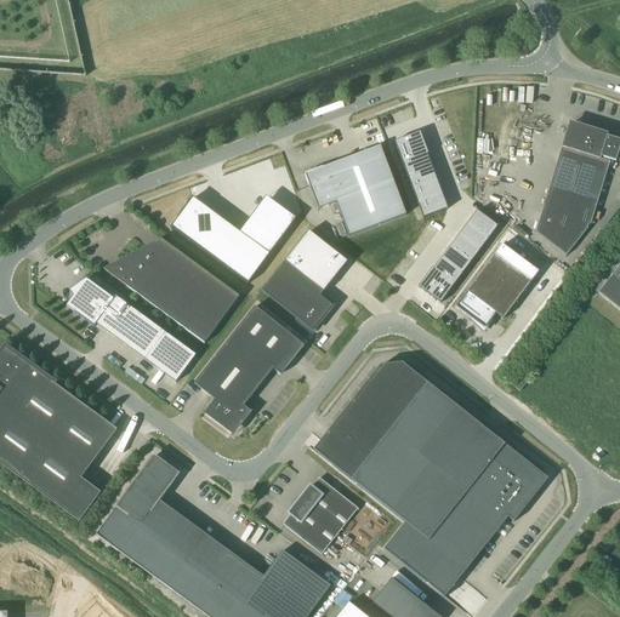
[(534,103),(535,90),(521,89),(521,102),(534,103)]
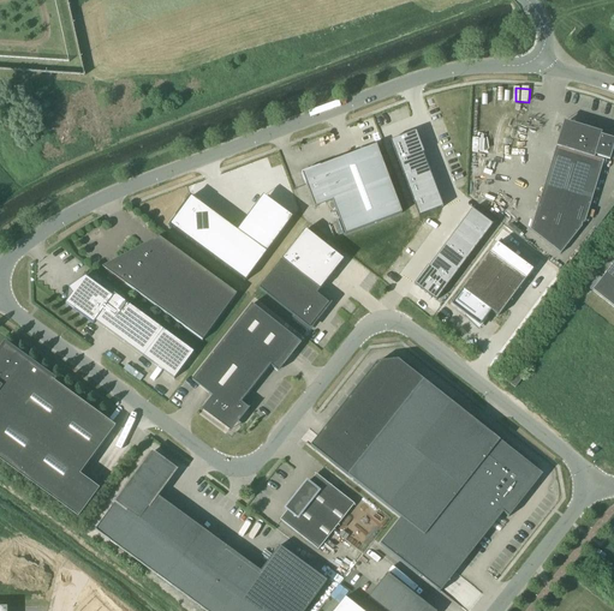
[(574,125),(564,121),(531,227),(561,251),(583,225),(584,220),(585,221),(606,156),(610,159),(613,148),(613,137),(612,136),(613,133),(576,121),(574,125)]
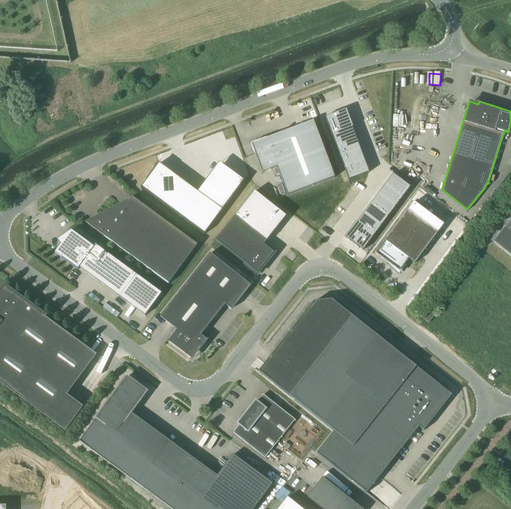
[(346,107),(325,115),(349,178),(369,170),(352,125),(353,124),(346,107)]
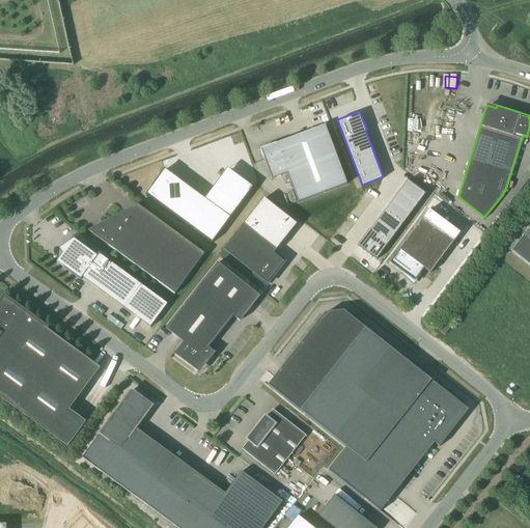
[(347,182),(326,123),(277,141),(260,147),(265,158),(265,157),(273,176),(287,171),(299,200),(347,182)]
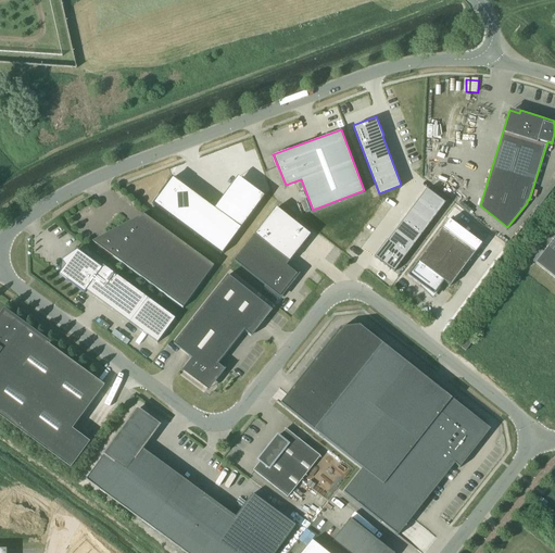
[(173,175),(153,202),(222,253),(242,226),(241,226),(215,206),(173,175)]
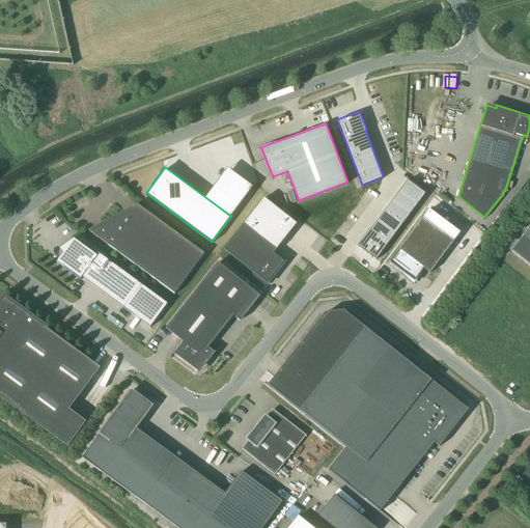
[(370,227),(359,243),(377,257),(426,192),(409,178),(371,228),(370,227)]
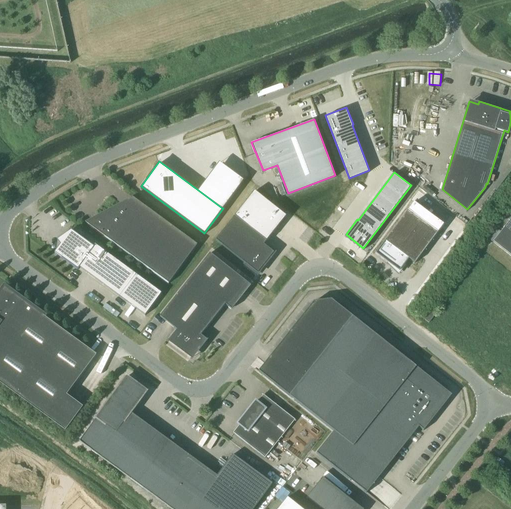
[(255,189),(216,238),(254,268),(253,268),(258,272),(272,255),(271,254),(272,253),(272,252),(272,251),(272,250),(272,249),(271,248),(269,246),(264,242),(287,214),(255,189)]
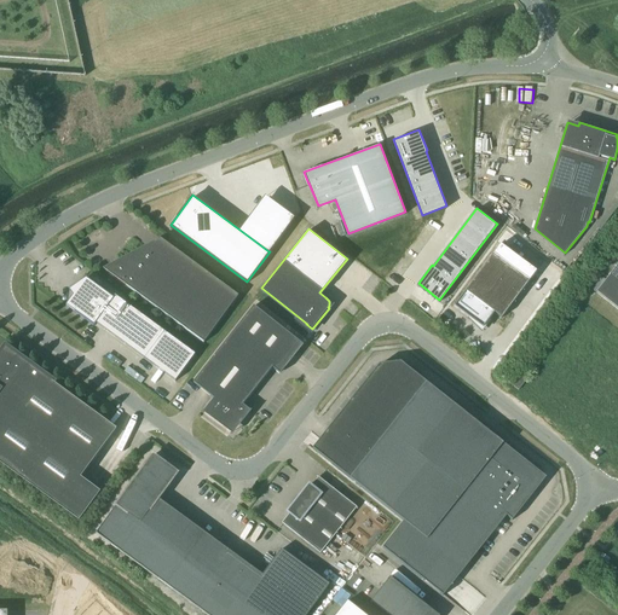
[(204,341),(240,294),(161,236),(152,248),(148,244),(114,264),(109,270),(126,282),(126,283),(204,341)]
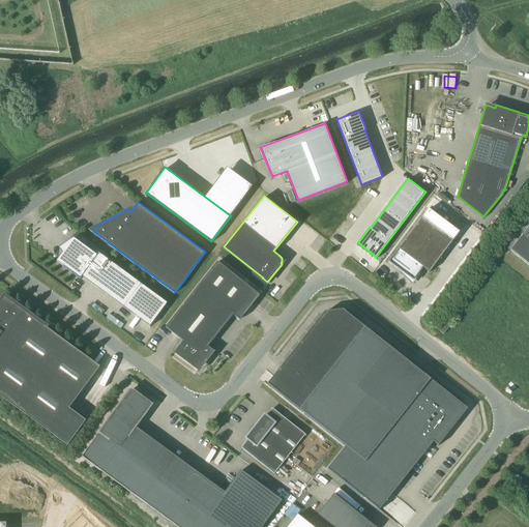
[(429,207),(389,261),(414,280),(423,266),(430,270),(460,231),(429,207)]
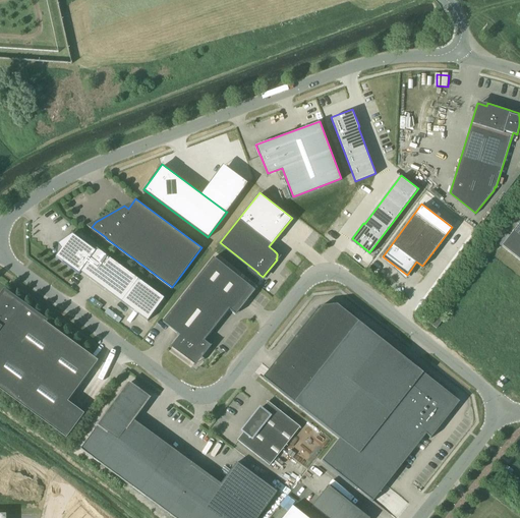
[(519,222),(503,244),(519,257),(519,222)]
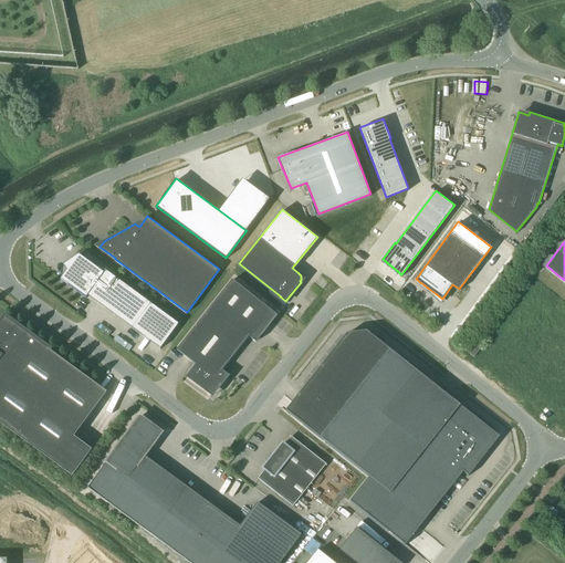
[(65,271),(61,278),(67,282),(86,296),(89,294),(133,326),(160,347),(179,322),(152,302),(106,268),(104,271),(80,252),(70,260),(64,263),(67,269),(65,271)]
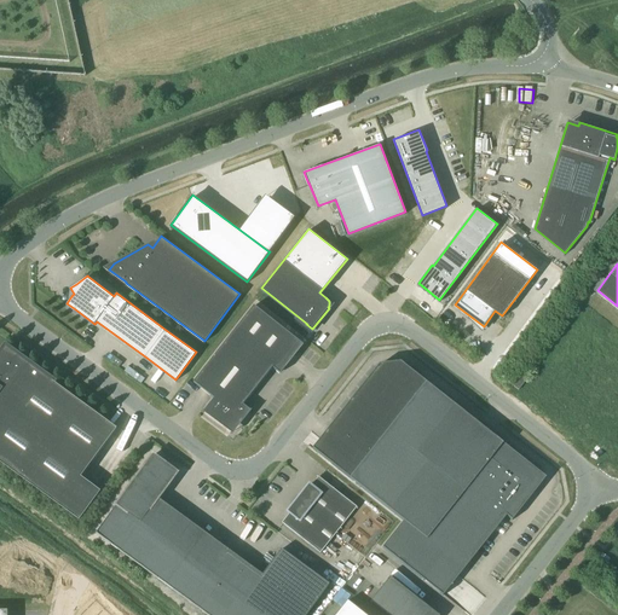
[(254,303),(194,379),(214,396),(206,407),(226,424),(227,422),(232,427),(240,417),(242,418),(252,407),(250,407),(243,402),(273,365),(279,371),(302,342),(254,303)]
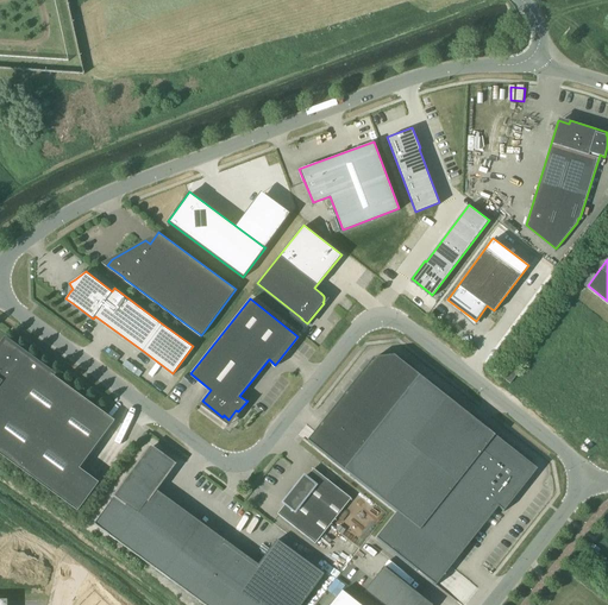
[(0,452),(79,510),(100,480),(81,466),(116,420),(6,339),(0,347),(0,452)]
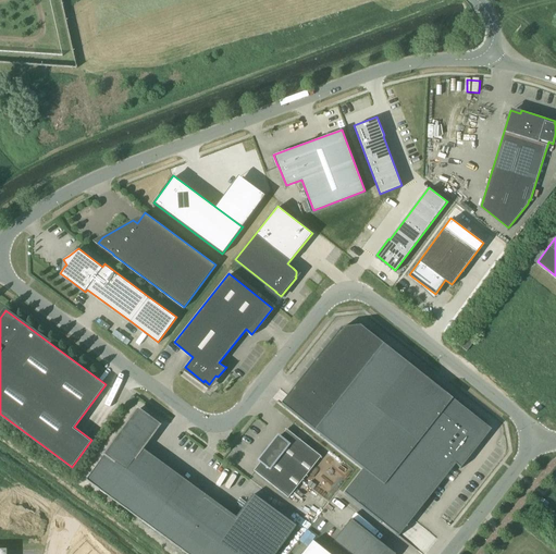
[(343,327),(283,403),(365,467),(345,491),(382,520),(396,503),(414,516),(449,470),(454,466),(456,462),(461,466),(492,428),(361,324),(343,327)]
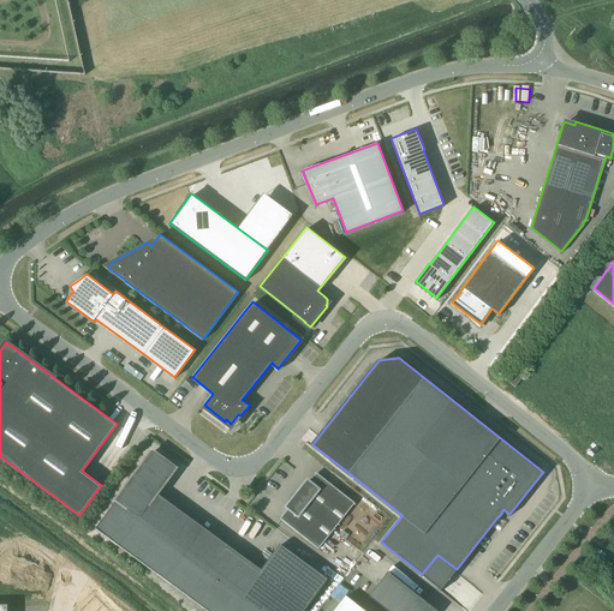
[(518,369),(510,379),(516,385),(525,373),(518,369)]
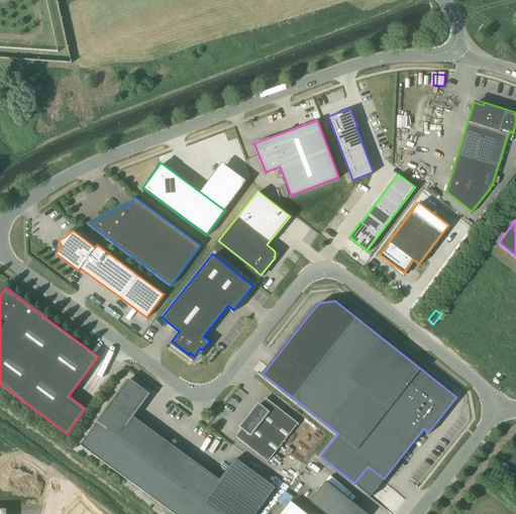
[(219,479),(132,415),(148,393),(128,379),(97,420),(98,420),(81,443),(176,513),(254,513),(276,487),(235,456),(219,479)]
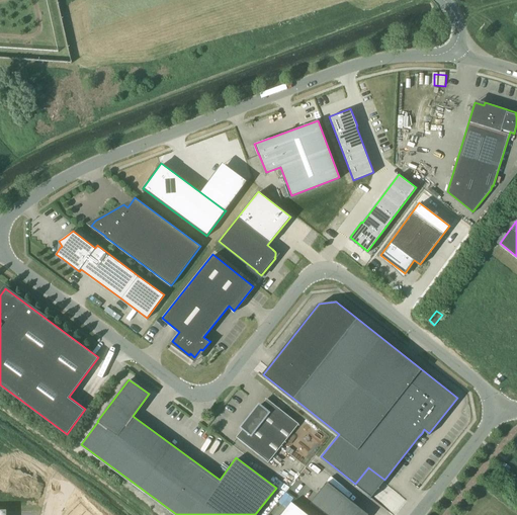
[(298,423),(267,398),(261,405),(259,404),(241,427),(243,428),(237,436),(268,461),(298,423)]
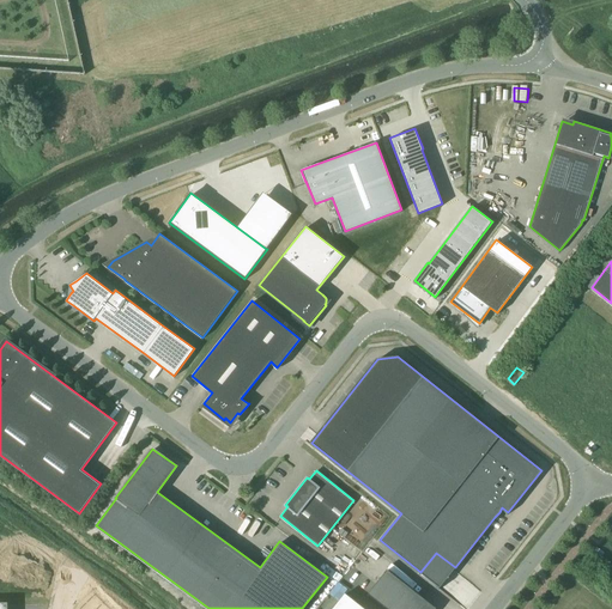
[(341,550),(347,543),(337,531),(322,543),(337,559),(344,553),(341,550)]
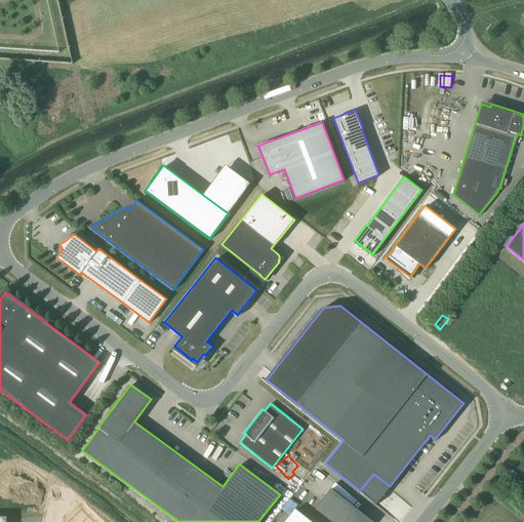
[(330,486),(314,507),(333,521),(369,521),(372,519),(330,486)]
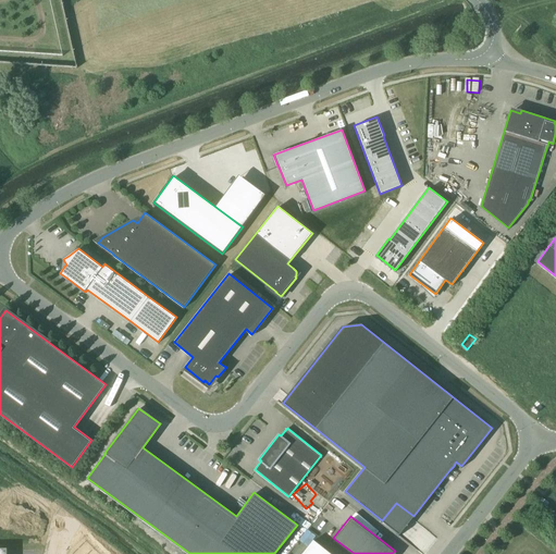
[(422,530),(409,517),(400,525),(421,545),(425,541),(431,546),(440,539),(427,526),(422,530)]
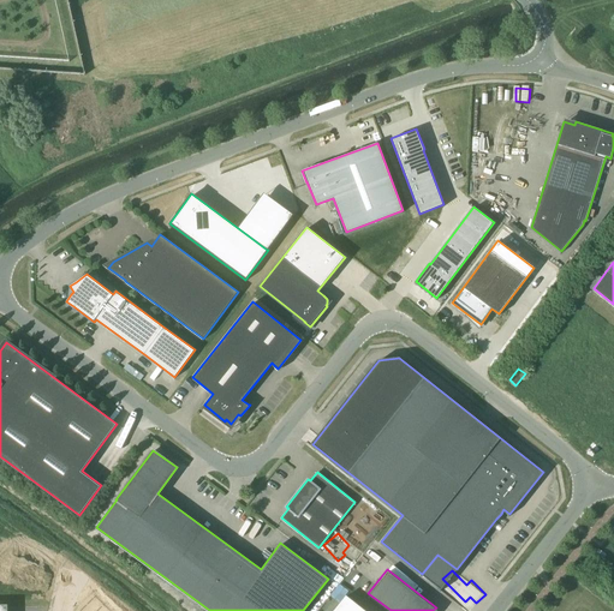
[(114,610),(95,592),(94,593),(77,610),(114,610)]
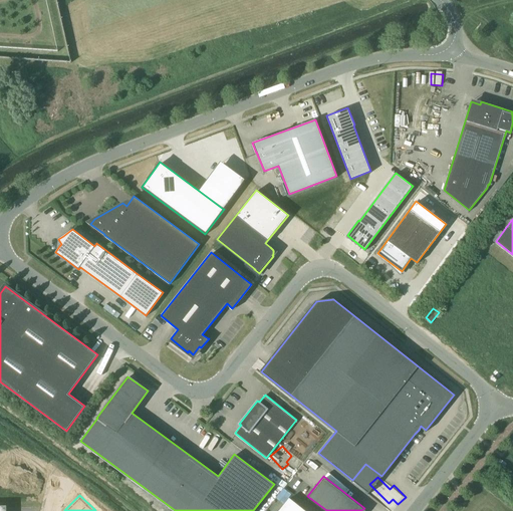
[(306,510),(289,497),(277,510),(306,510)]
